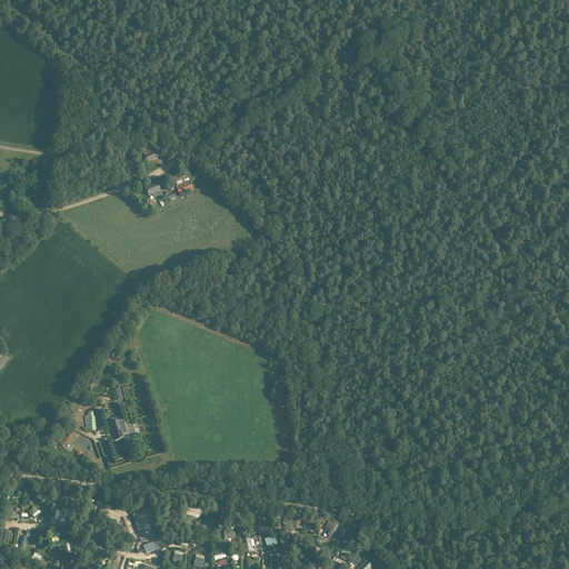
[(142,149),(145,156),(148,161),(160,157),(157,150),(152,152),(150,146),(142,149)]
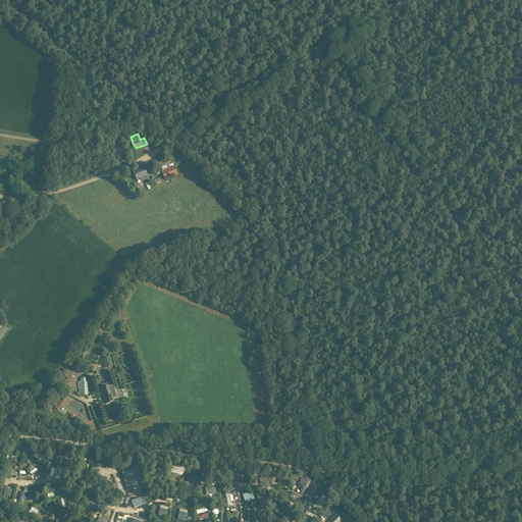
[(178,175),(174,166),(168,168),(167,165),(161,167),(162,170),(161,171),(165,180),(178,175)]
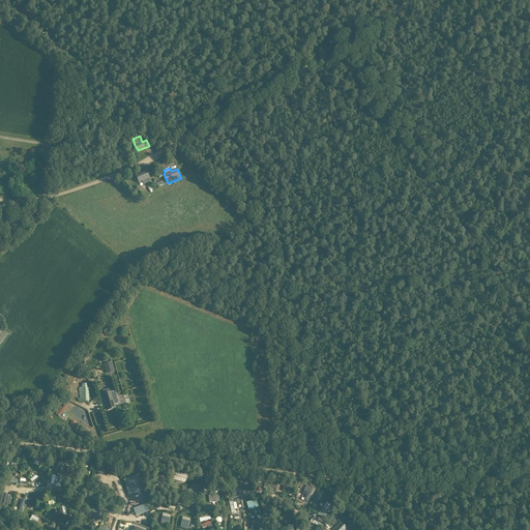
[(136,175),(139,182),(142,181),(143,184),(151,181),(146,171),(136,175)]
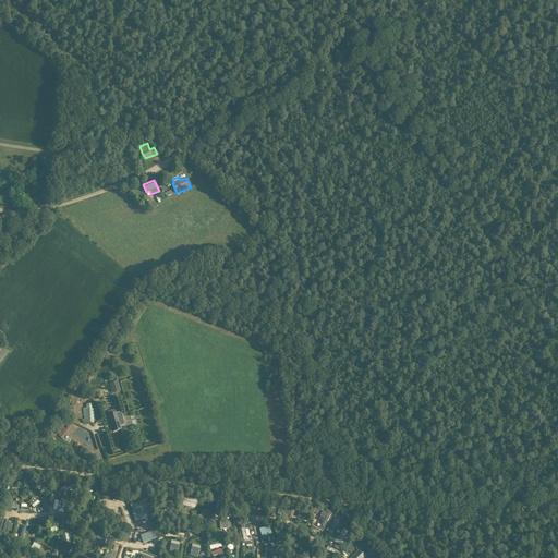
[(118,390),(117,383),(113,383),(113,385),(108,385),(109,391),(118,390)]
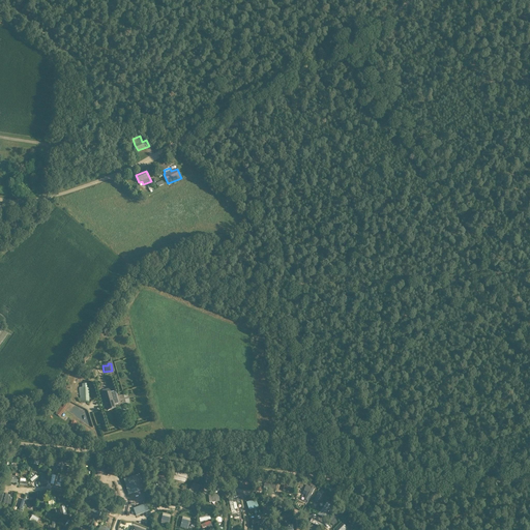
[(116,408),(115,405),(111,392),(109,387),(101,389),(102,394),(108,410),(116,408)]
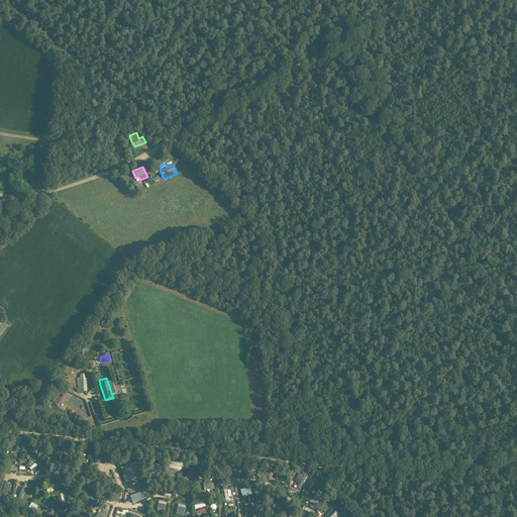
[(59,406),(66,396),(63,394),(56,403),(59,406)]
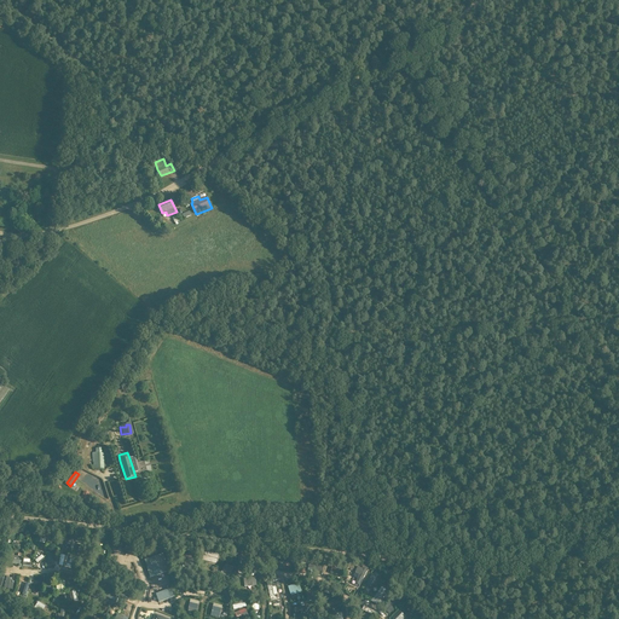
[(162,554),(145,560),(150,578),(168,572),(162,554)]
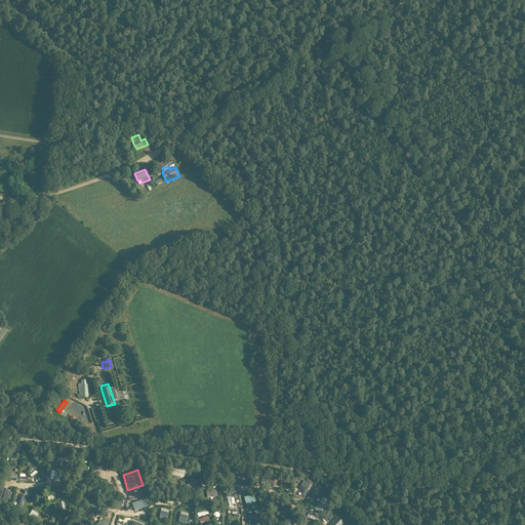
[(18,473),(10,471),(8,477),(16,479),(18,473)]
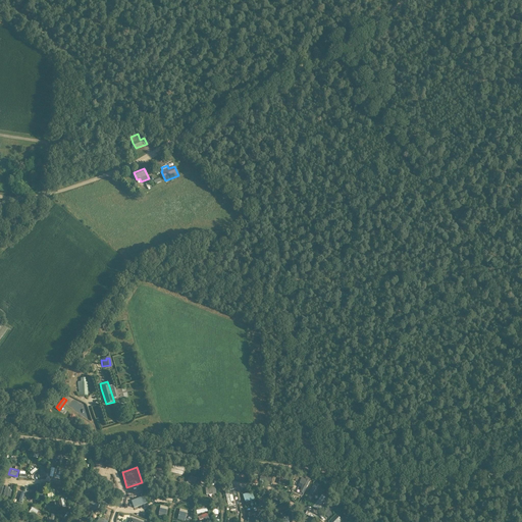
[(299,491),(304,493),(311,481),(302,477),(299,482),(303,484),(299,491)]
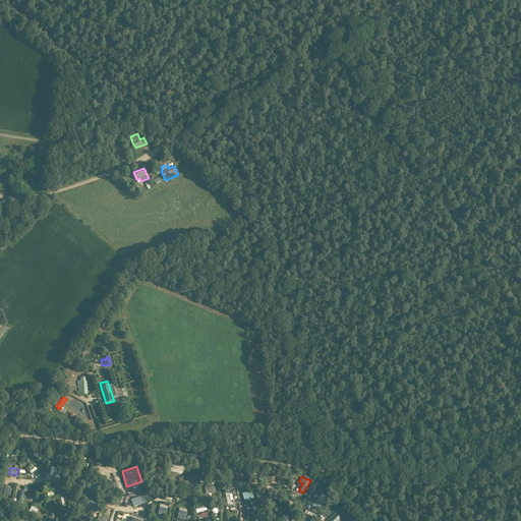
[(312,495),(316,485),(313,482),(308,493),(312,495)]
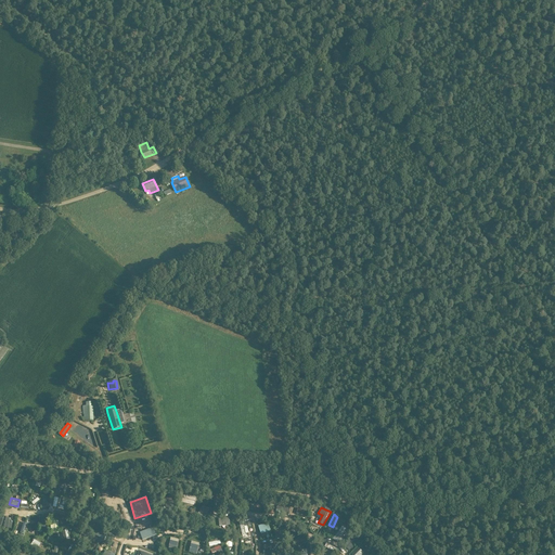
[(11,518),(0,516),(0,525),(12,527),(12,523),(10,523),(11,518)]
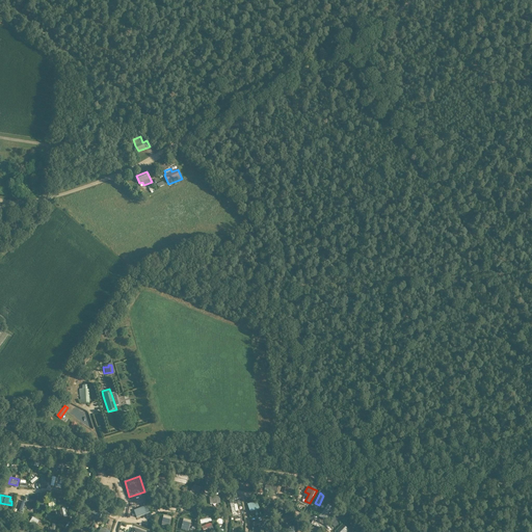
[(211,504),(221,503),(220,496),(210,497),(211,504)]
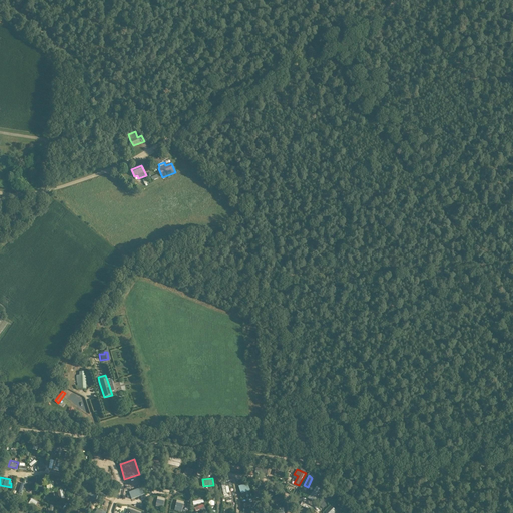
[(137,489),(129,492),(131,499),(145,494),(140,480),(134,482),(137,489)]
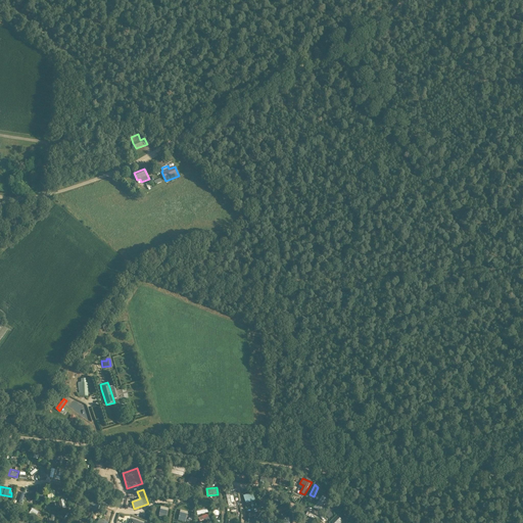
[(235,492),(227,492),(228,504),(235,504),(235,492)]
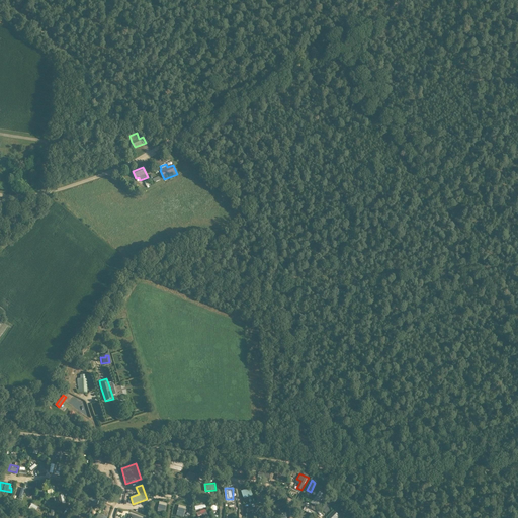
[(241,490),(243,498),(253,496),(251,488),(241,490)]
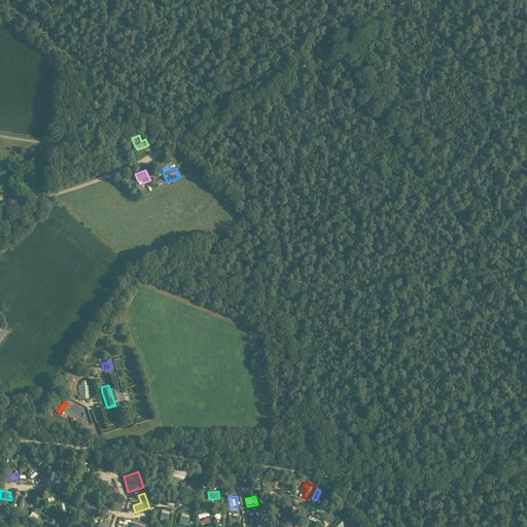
[(323,510),(328,501),(324,499),(317,512),(323,516),(325,512),(323,510)]
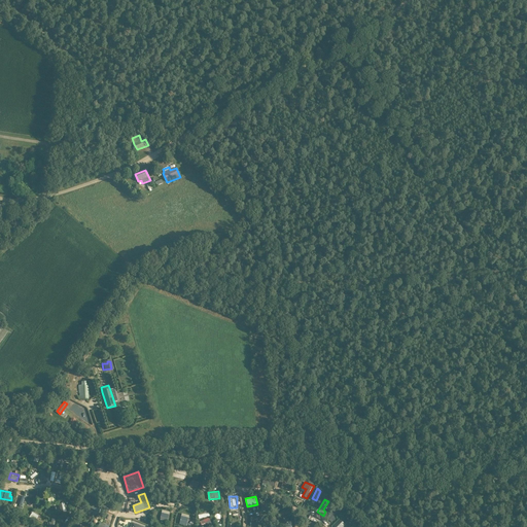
[(334,523),(338,514),(331,511),(327,519),(334,523)]
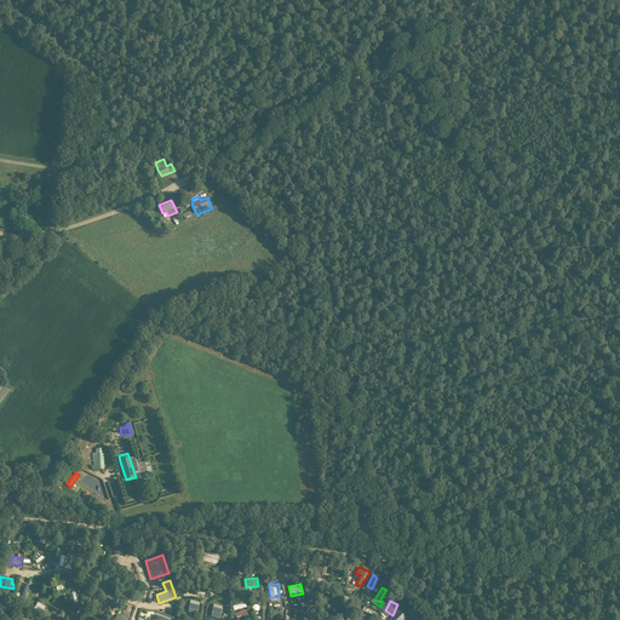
[(34,609),(40,614),(45,607),(38,602),(34,609)]
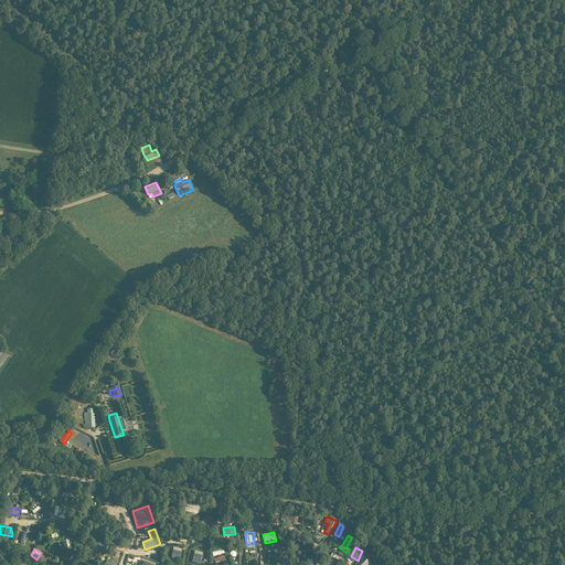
[(173,550),(171,557),(179,560),(181,552),(173,550)]
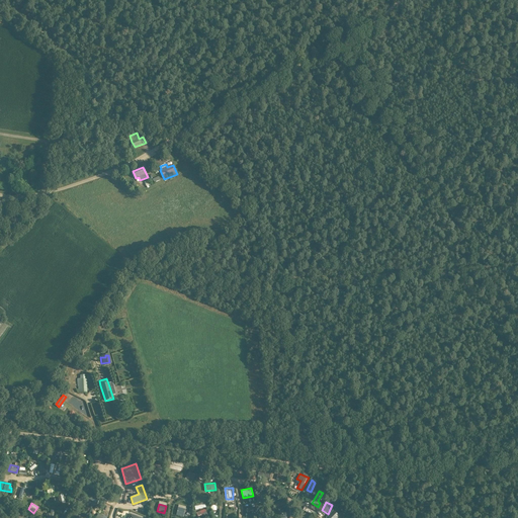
[(205,509),(196,512),(198,517),(201,517),(207,516),(205,509)]
